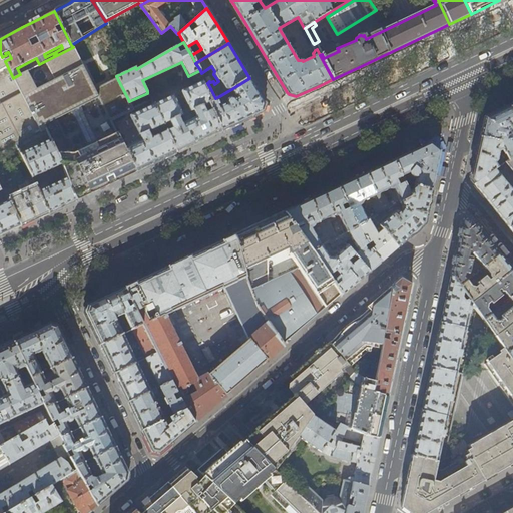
[(46,129),(47,133),(50,140),(61,164),(63,168),(75,200),(86,195),(92,192),(111,183),(136,172),(121,142),(111,121),(133,109),(129,101),(116,76),(94,88),(74,47),(73,47),(43,62),(39,64),(20,74),(13,78),(42,131),(46,129)]
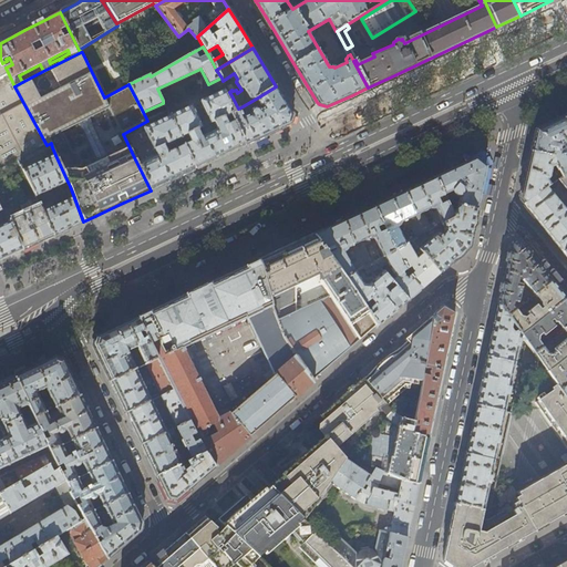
[(2,63),(0,58),(0,167),(17,158),(47,145),(14,86),(6,68),(2,63)]
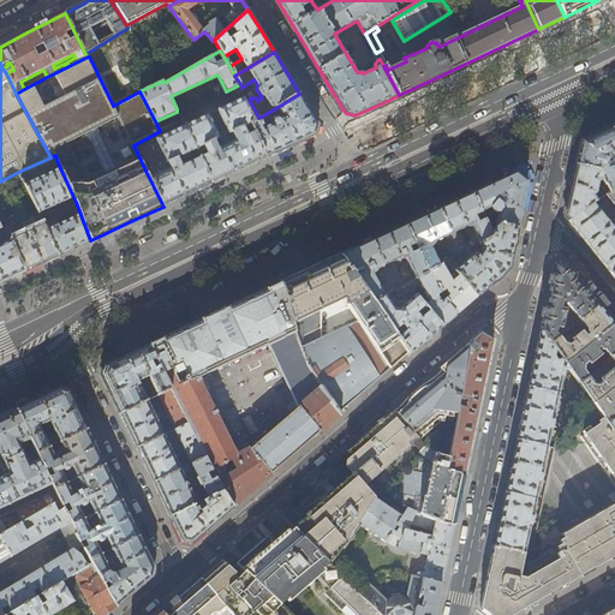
[(308,108),(299,94),(278,107),(284,118),(281,120),(280,118),(279,118),(276,118),(275,118),(274,119),(272,120),(272,121),(272,124),(264,127),(261,121),(264,119),(263,115),(258,118),(249,124),(266,157),(293,144),(316,135),(317,125),(308,108)]
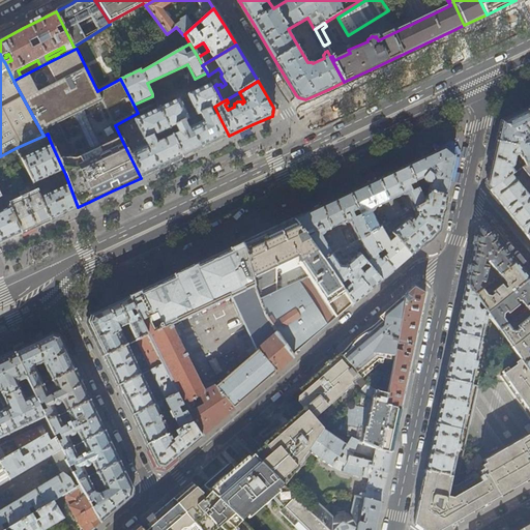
[(178,99),(158,108),(182,158),(190,153),(203,148),(229,136),(214,107),(223,101),(217,91),(213,93),(209,85),(186,95),(195,113),(186,117),(178,99)]
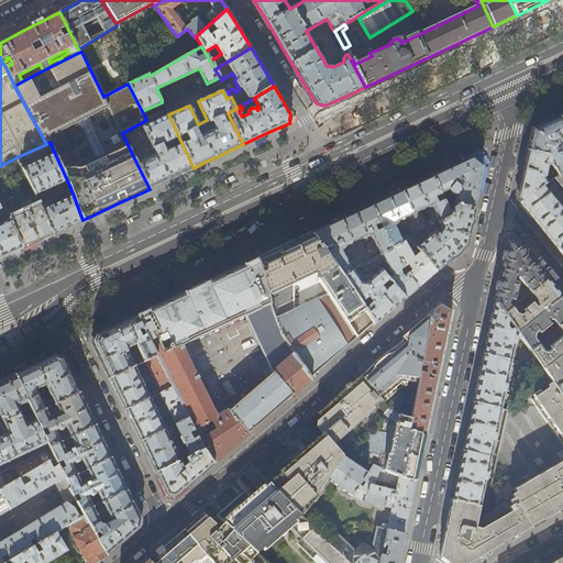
[(168,114),(142,128),(155,154),(140,161),(136,154),(133,156),(150,189),(172,178),(194,168),(168,114)]
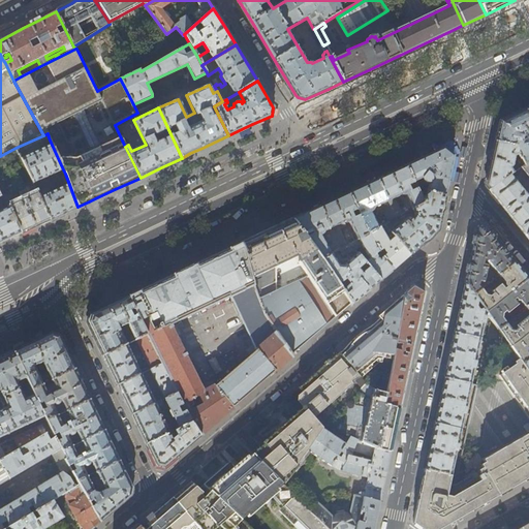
[(528,134),(528,117),(525,110),(514,115),(499,121),(495,142),(516,146),(519,154),(522,159),(525,165),(528,162),(528,143),(526,136),(528,134)]
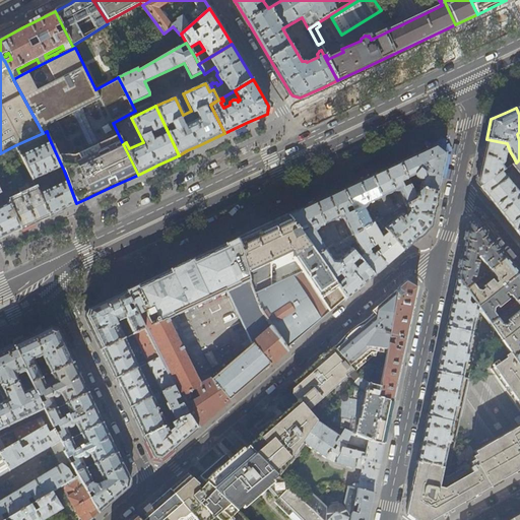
[(43,133),(15,145),(17,149),(48,135),(47,131),(43,133)]
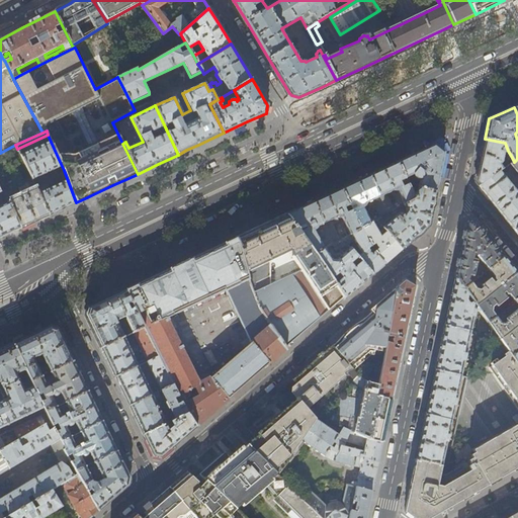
[(435,137),(423,143),(426,149),(434,145),(439,149),(444,153),(439,176),(441,177),(447,151),(444,144),(435,137)]
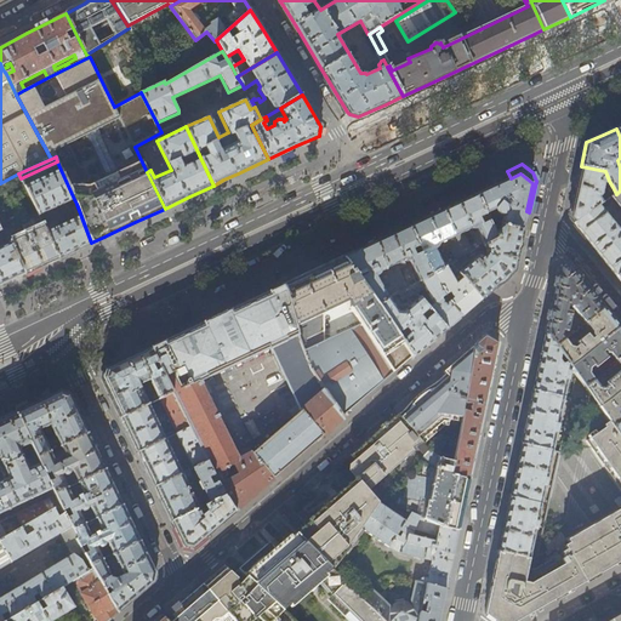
[(605,171),(581,166),(575,193),(570,218),(574,224),(599,206),(611,198),(616,194),(613,187),(603,191),(604,183),(609,181),(605,171)]
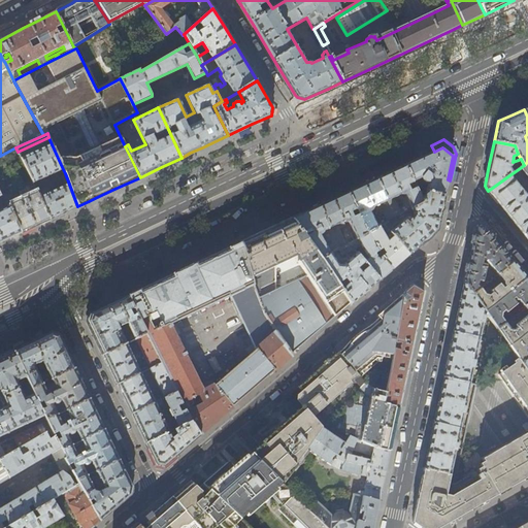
[(52,144),(21,159),(32,183),(33,184),(63,169),(52,144)]
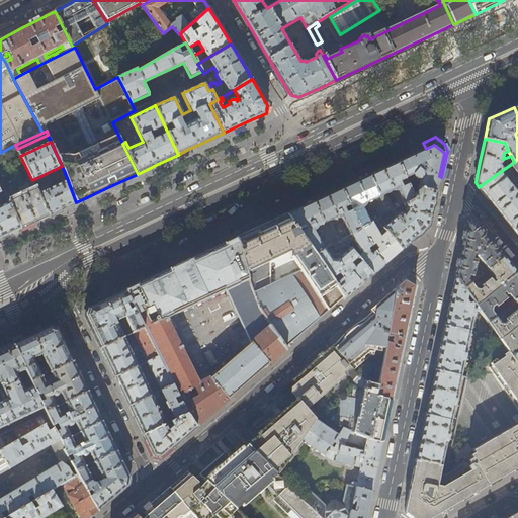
[(15,145),(0,153),(0,193),(3,192),(15,187),(24,183),(31,179),(20,156),(17,149),(15,145)]
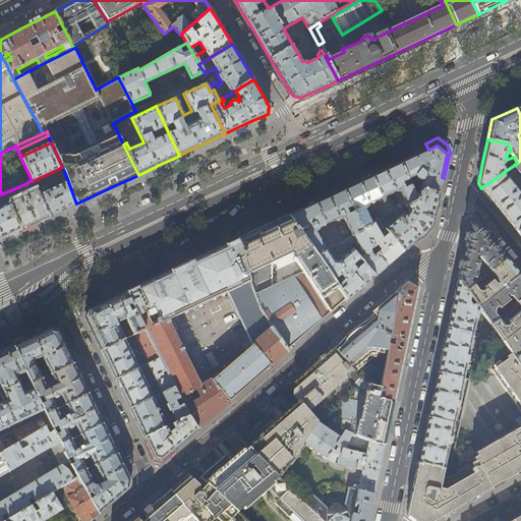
[(400,163),(411,187),(414,188),(419,180),(422,181),(421,182),(420,182),(419,184),(421,184),(420,189),(420,190),(438,193),(442,177),(447,154),(442,150),(437,146),(428,150),(415,156),(400,163)]
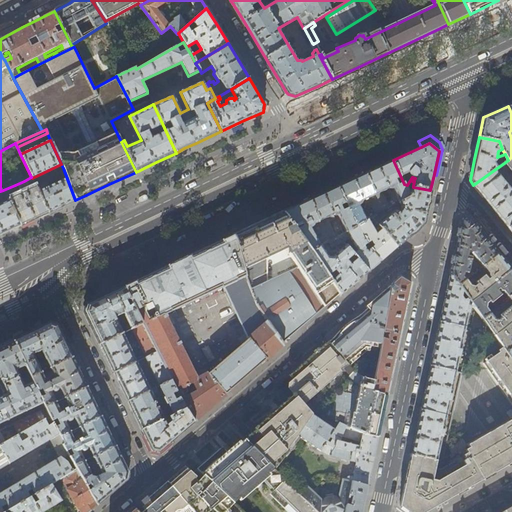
[(380,167),(365,174),(383,211),(397,204),(395,201),(391,202),(392,204),(389,205),(383,191),(389,188),(391,189),(393,189),(400,202),(410,196),(408,193),(404,184),(393,160),(380,167)]
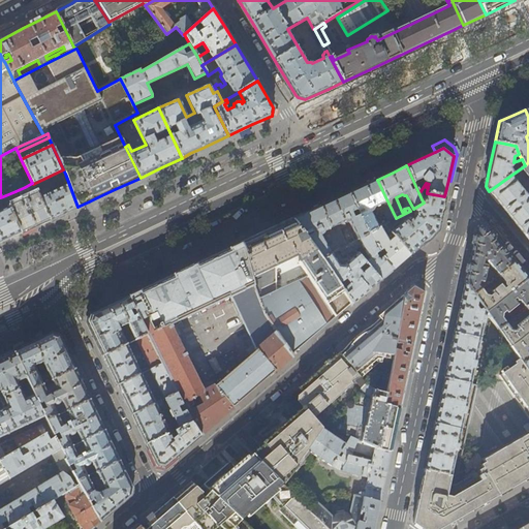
[(64,186),(39,197),(50,220),(68,211),(78,207),(65,174),(60,177),(64,186)]
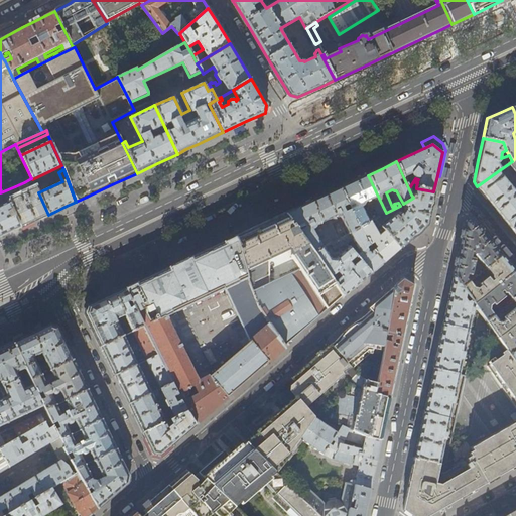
[(515,194),(498,171),(477,186),(487,199),(495,208),(513,230),(515,227),(515,194)]
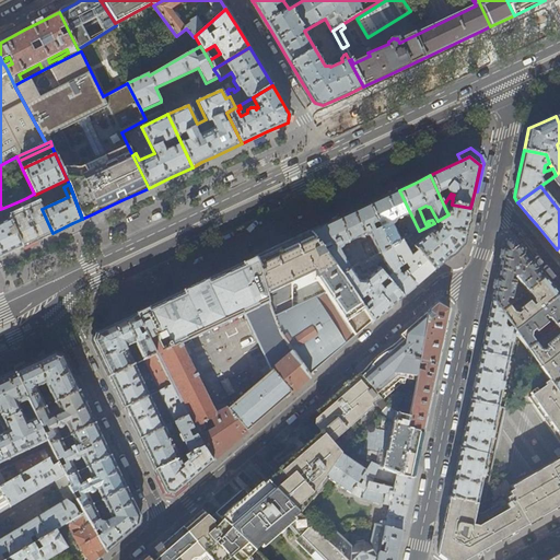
[(383,198),(369,205),(389,247),(400,242),(393,224),(395,223),(395,220),(397,219),(400,225),(406,223),(411,234),(406,236),(407,238),(412,235),(419,231),(399,190),(383,198)]
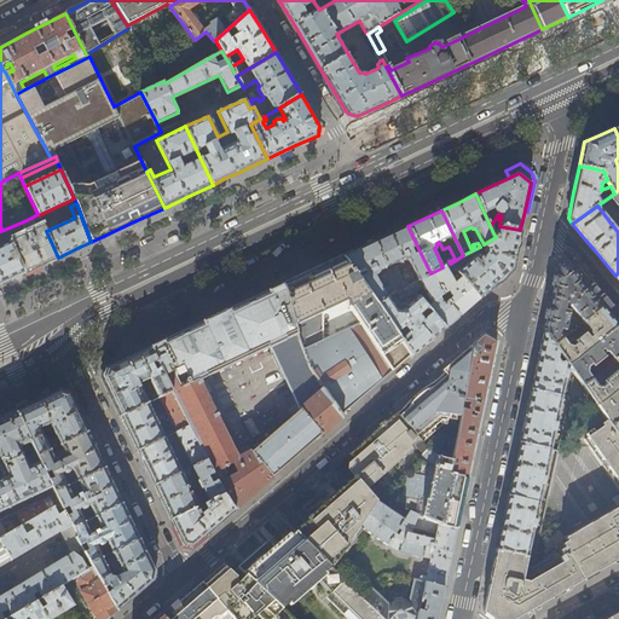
[(38,214),(29,219),(32,224),(24,227),(27,233),(18,237),(16,232),(21,230),(18,224),(4,230),(6,235),(9,239),(24,273),(46,264),(58,258),(46,231),(39,215),(38,214)]
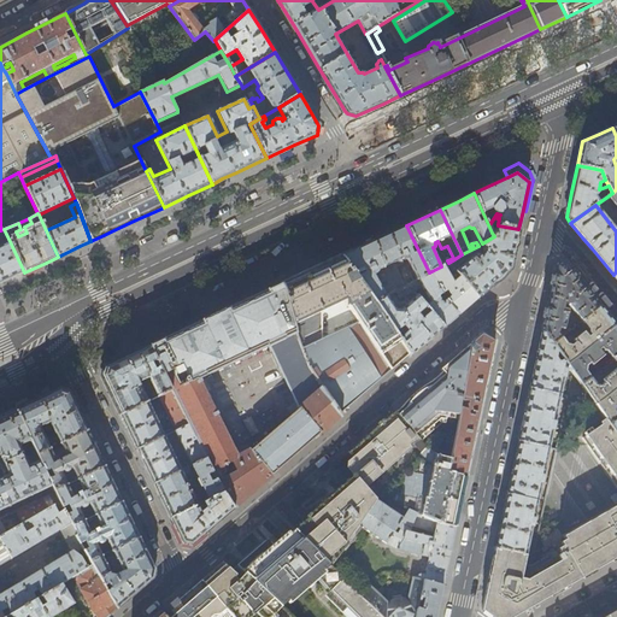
[(392,233),(374,241),(398,292),(406,286),(397,268),(404,264),(401,259),(403,258),(405,259),(407,259),(417,280),(429,272),(406,225),(392,233)]
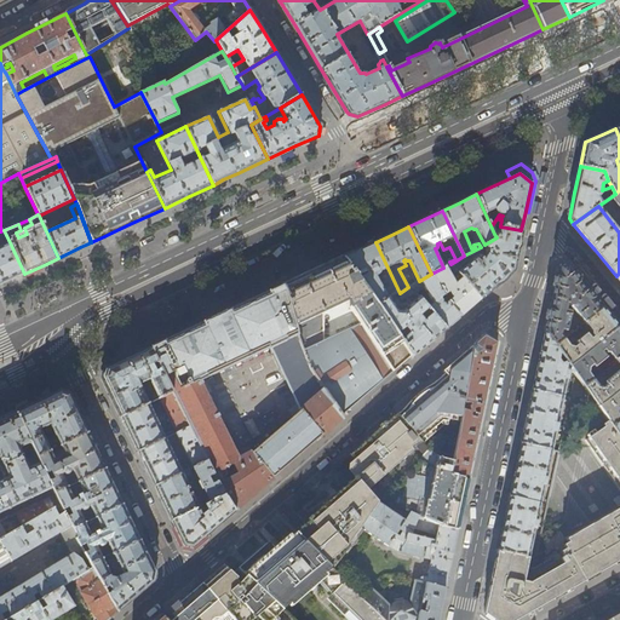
[(515,264),(521,230),(500,227),(498,233),(494,234),(497,237),(484,245),(483,246),(487,250),(488,257),(484,259),(480,256),(463,270),(457,260),(451,264),(459,274),(481,299),(495,286),(512,271),(514,269),(515,264)]
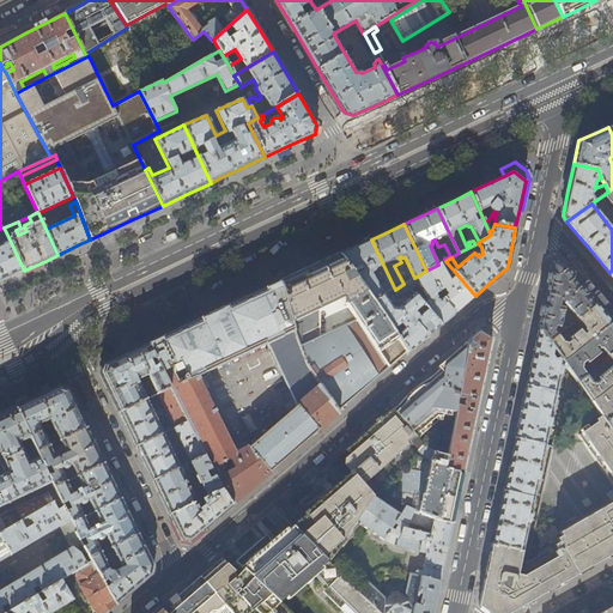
[(0,244),(0,281),(24,271),(8,237),(5,240),(6,243),(0,244)]
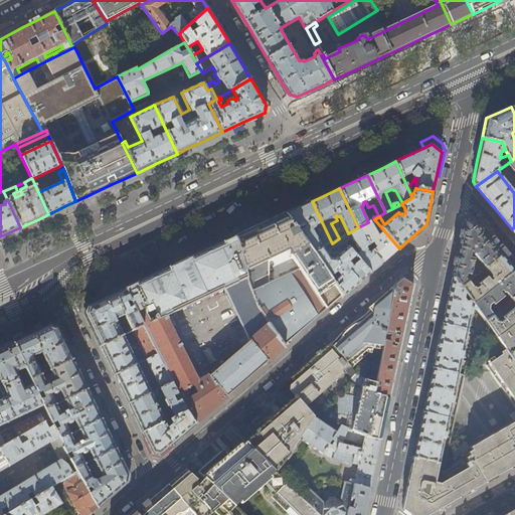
[(301,206),(285,213),(314,252),(324,247),(331,243),(332,243),(312,201),(301,206)]
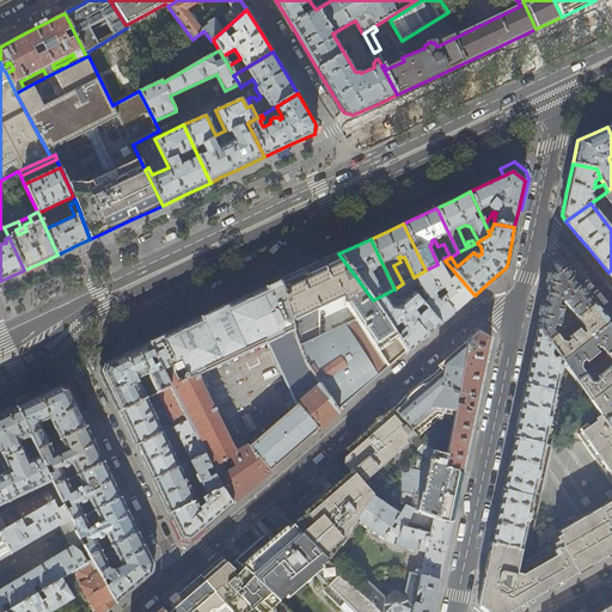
[(311,267),(280,282),(282,288),(294,329),(306,362),(337,410),(354,396),(385,368),(405,350),(373,300),(338,254),(332,256),(311,267)]
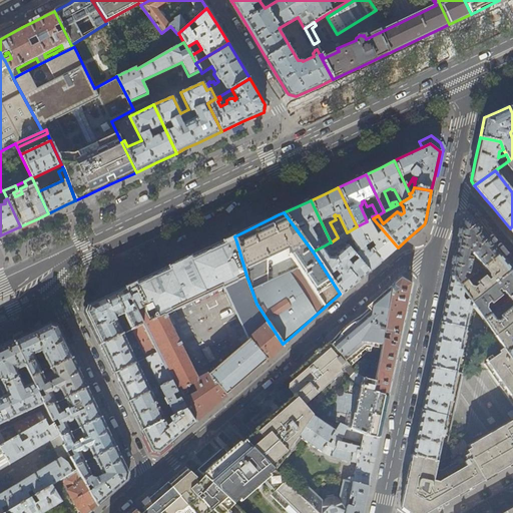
[(484,268),(499,254),(484,235),(470,218),(462,220),(459,233),(454,261),(451,275),(460,287),(467,282),(464,277),(464,274),(468,275),(472,259),(468,257),(469,249),(471,252),(472,252),(484,268)]
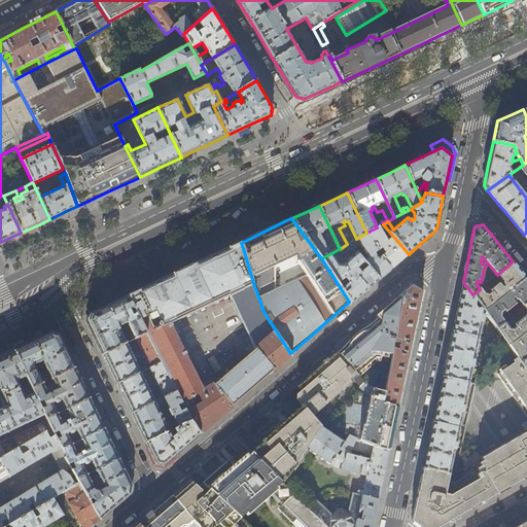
[(378,226),(377,227),(366,233),(378,251),(382,248),(384,253),(381,256),(391,269),(397,264),(409,254),(390,233),(388,235),(388,237),(389,239),(386,242),(378,226)]
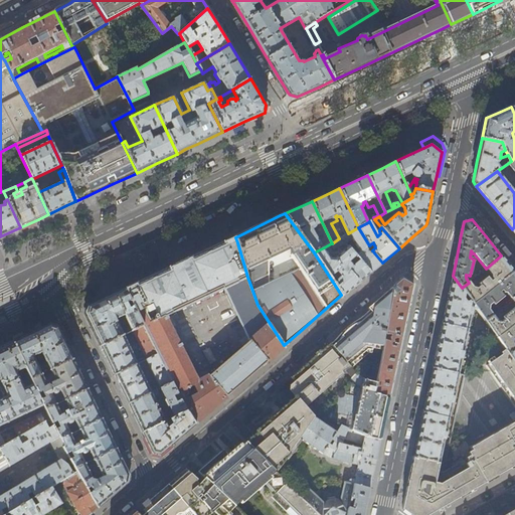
[(358,227),(348,233),(340,238),(345,243),(352,239),(359,251),(356,255),(370,273),(376,269),(382,263),(372,250),(369,245),(358,227)]
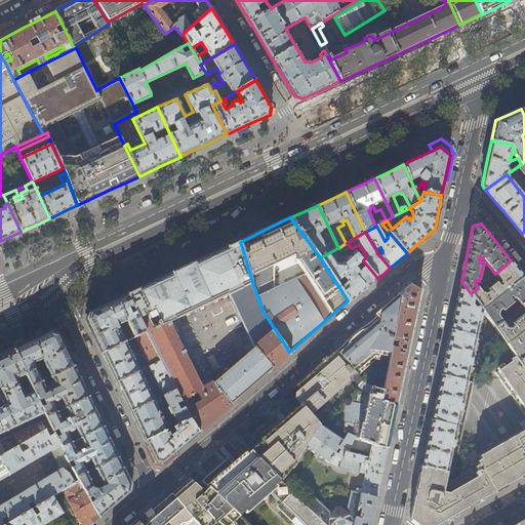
[(184,408),(190,419),(192,422),(193,421),(199,433),(226,409),(230,406),(256,382),(274,368),(291,353),(289,352),(263,311),(252,282),(242,247),(240,242),(234,244),(184,268),(127,294),(146,332),(161,361),(175,390),(182,402),(184,408)]
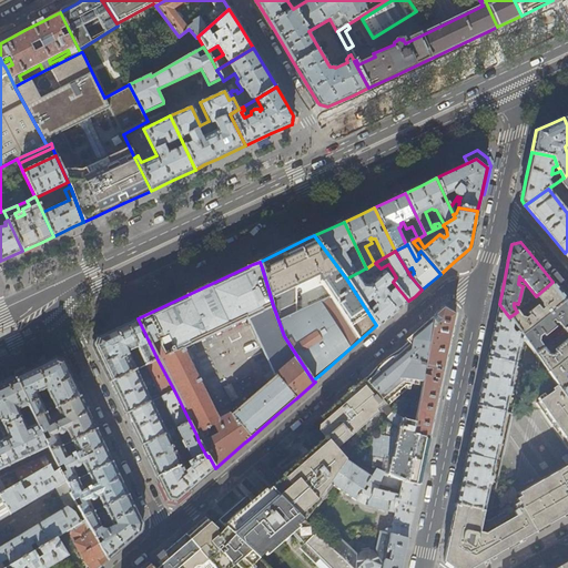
[(375,263),(374,263),(366,269),(365,269),(368,275),(378,271),(382,274),(375,280),(367,285),(365,285),(364,283),(364,284),(358,275),(357,273),(346,279),(376,325),(378,327),(389,317),(393,315),(408,301),(393,282),(381,269),(375,263)]
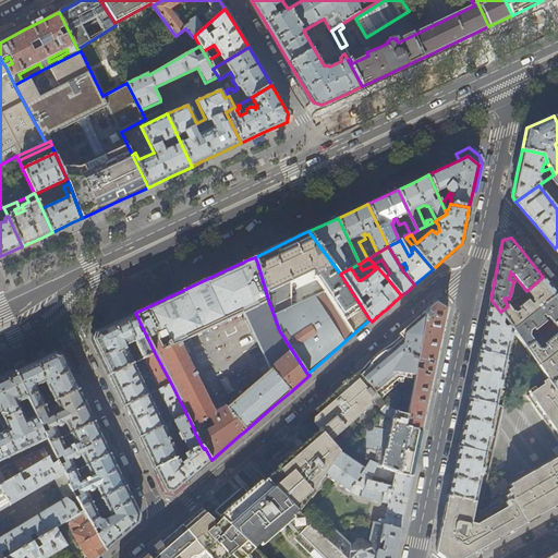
[(549,286),(543,277),(526,291),(532,298),(532,299),(532,300),(533,303),(531,304),(528,300),(518,307),(519,310),(514,313),(512,313),(508,306),(500,312),(513,330),(557,294),(549,286)]
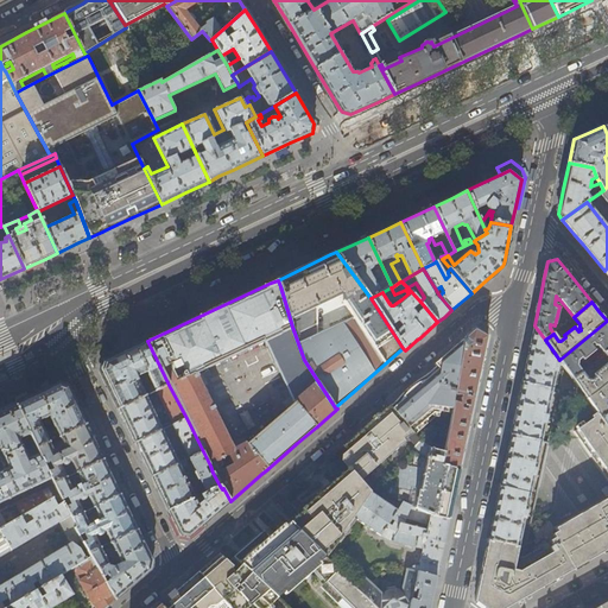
[(607,322),(607,321),(559,360),(572,379),(581,372),(576,366),(576,361),(581,358),(583,360),(595,350),(589,344),(593,342),(594,344),(596,346),(597,346),(605,354),(607,350),(607,322)]
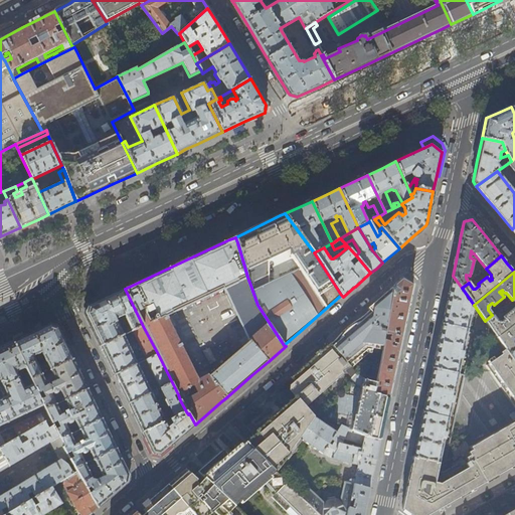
[(474,305),(462,288),(453,276),(446,308),(442,324),(468,330),(474,305)]
